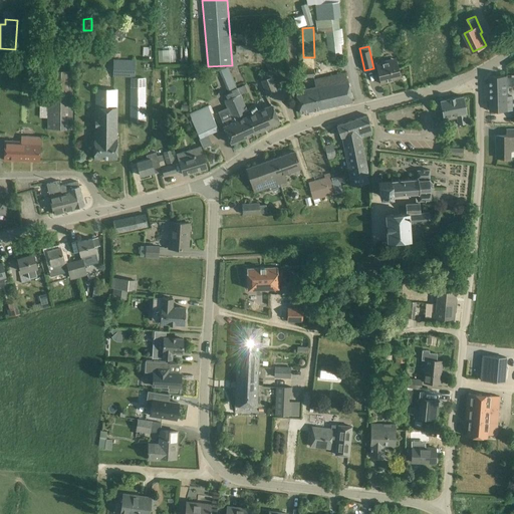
[(159,58),(173,57),(172,48),(158,50),(159,58)]
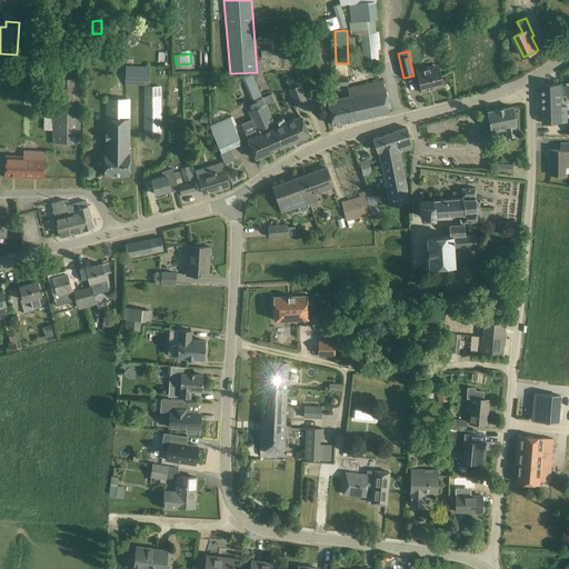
[(435,89),(443,86),(438,65),(416,70),(421,93),(435,90),(435,89)]
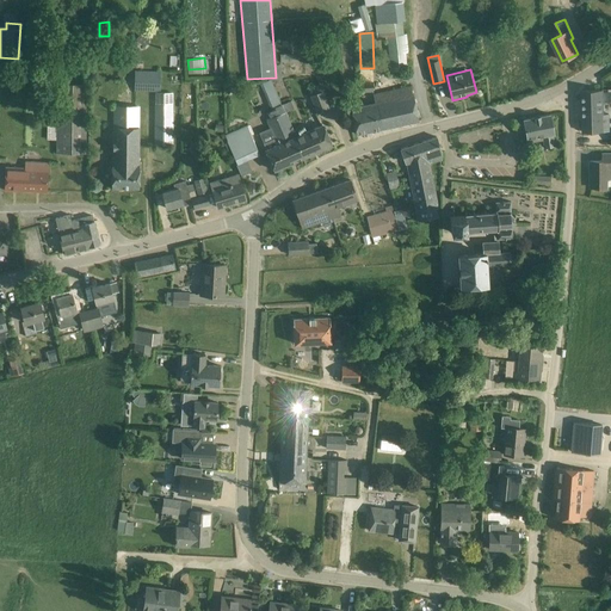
[(160,72),(137,71),(136,92),(155,92),(156,146),(173,146),(174,92),(160,92),(160,72)]
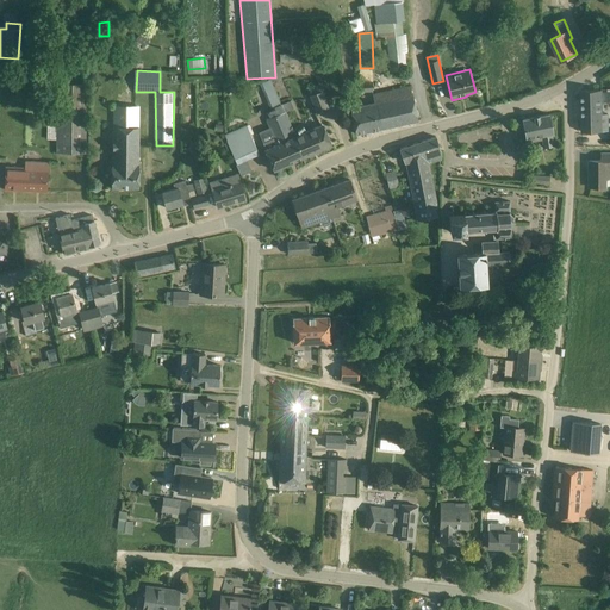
[(373,80),(361,81),(361,92),(373,92),(373,80)]
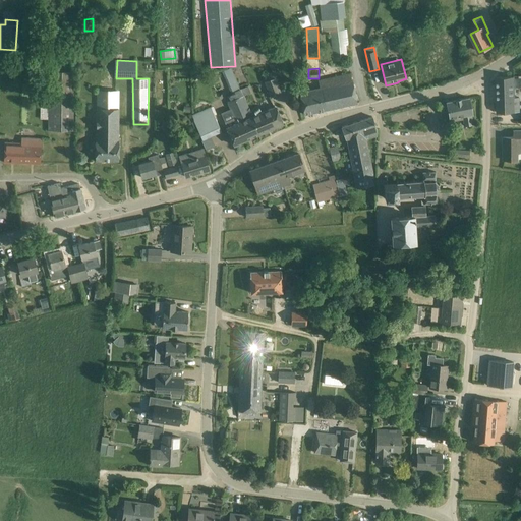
[(74,71),(50,71),(50,131),(73,131),(74,71)]
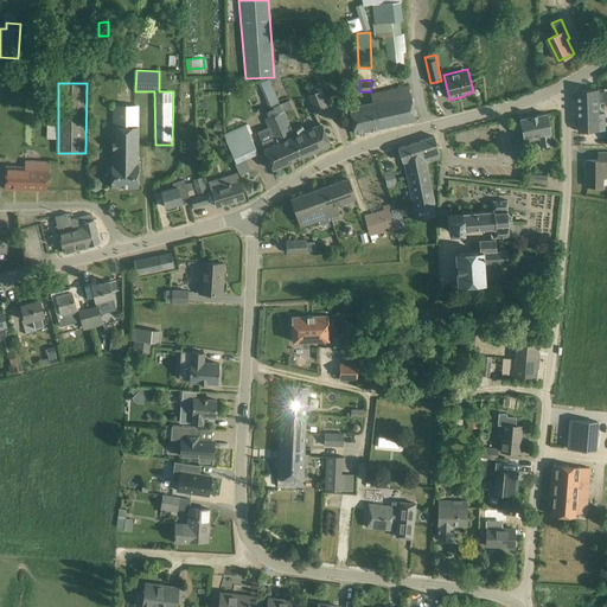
[(317,84),(307,89),(315,113),(327,109),(320,90),(319,90),(317,84)]
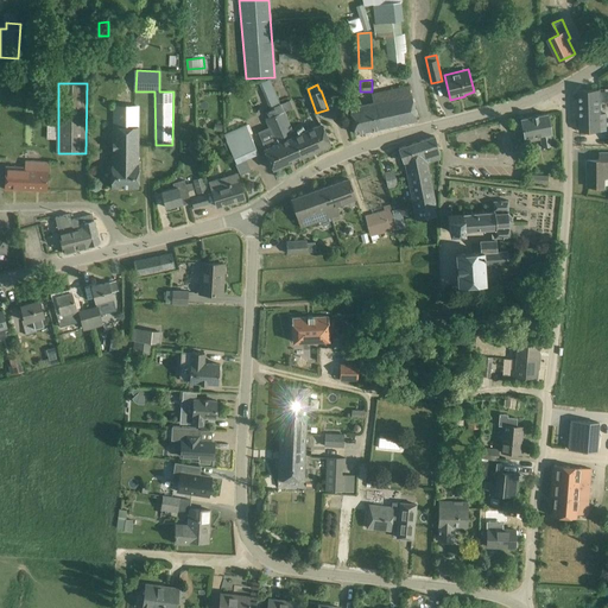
[(355,134),(417,120),(411,95),(409,86),(371,94),(373,103),(349,108),(355,134)]
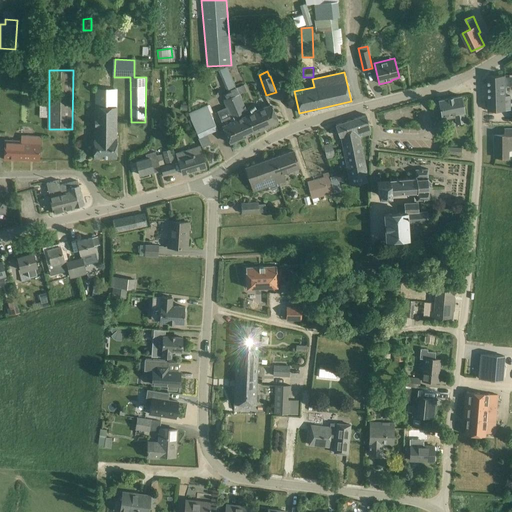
[(488,111),(490,111),(510,110),(510,96),(506,96),(505,75),(488,76),(488,111)]
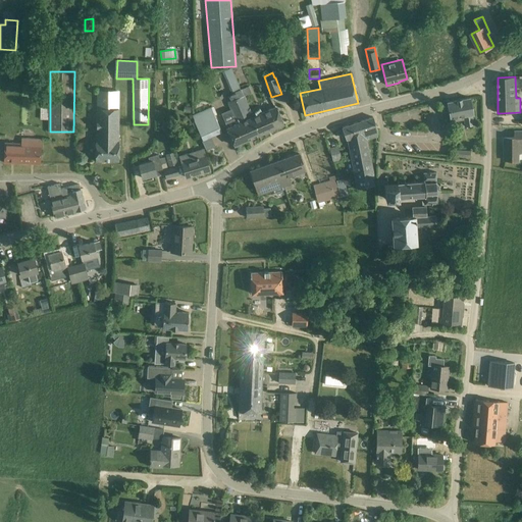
[(241,89),(224,96),(230,109),(221,113),(227,128),(235,146),(259,136),(254,125),(250,127),(247,120),(248,119),(245,111),(249,109),(241,89)]
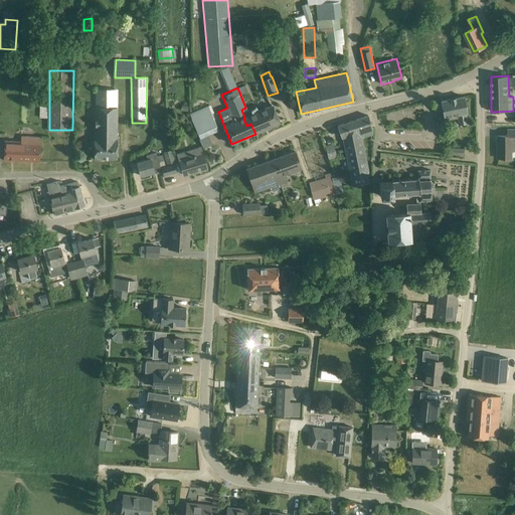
[(118,159),(118,140),(117,140),(118,108),(118,92),(96,91),(96,108),(95,139),(95,159),(118,159)]
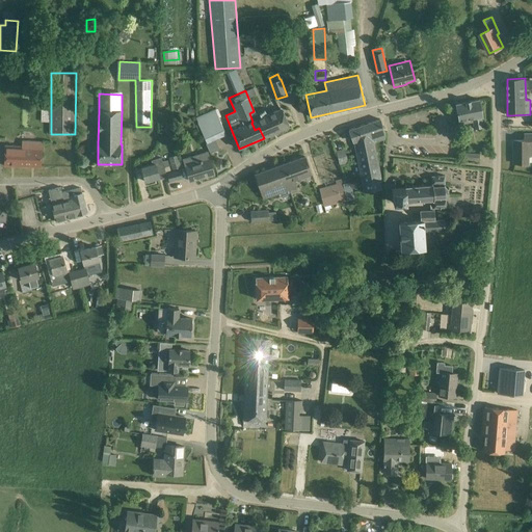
[(479,100),(456,104),(459,125),(460,124),(460,121),(472,118),(474,129),(475,128),(475,130),(476,129),(476,128),(483,127),(481,117),(482,117),(479,100)]
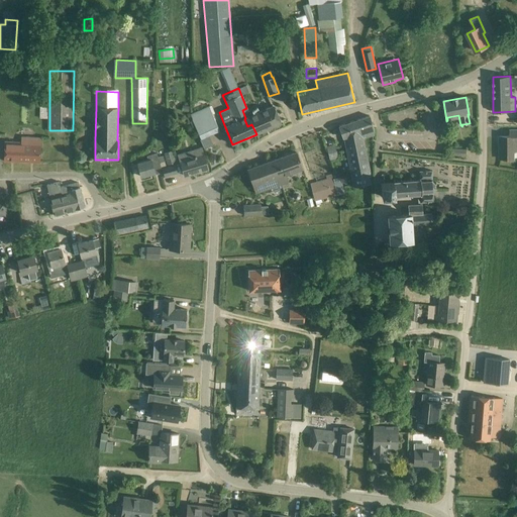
[(209,106),(191,114),(201,139),(219,131),(209,106)]
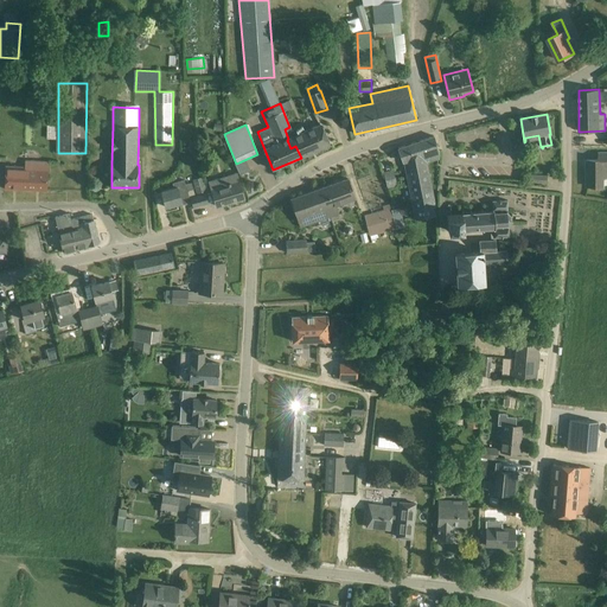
[(330,145),(325,134),(321,125),(294,136),(289,127),(285,129),(288,139),(287,140),(291,148),(295,146),(301,158),(330,145)]
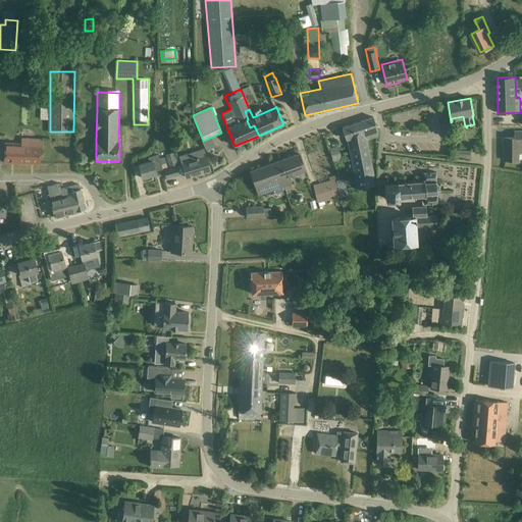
[(349,145),(366,140),(376,136),(376,129),(373,117),(343,127),(347,140),(348,139),(349,145)]
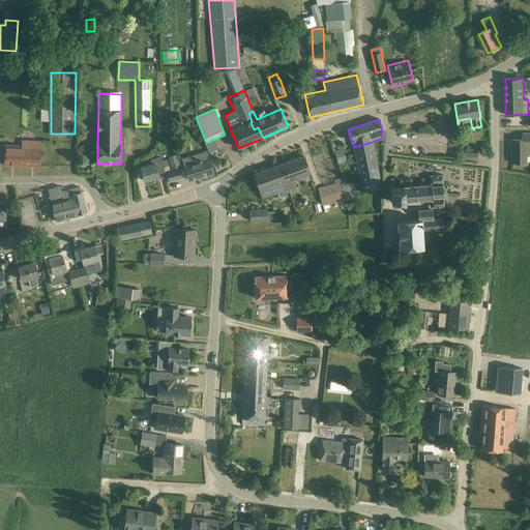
[(511,163),(522,163),(527,163),(527,155),(529,155),(529,133),(523,134),(523,140),(511,140),(511,163)]
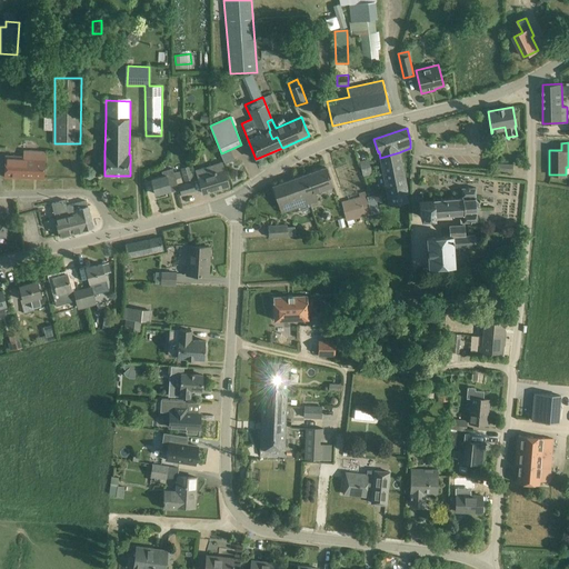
[(43,179),(45,151),(25,150),(23,157),(5,156),(5,178),(43,179)]
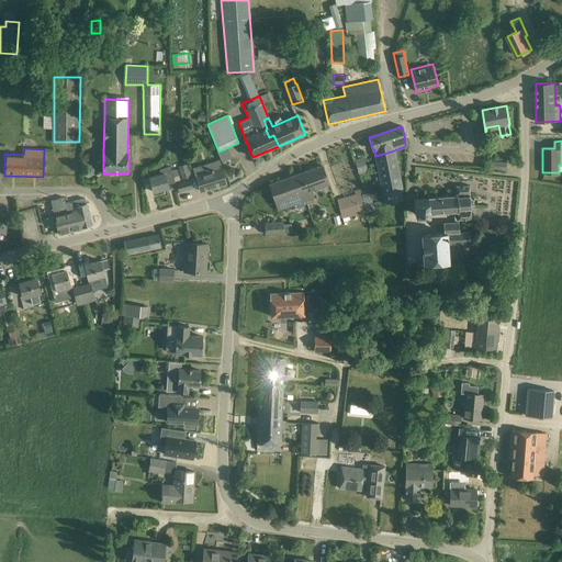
[(384,203),(404,200),(394,150),(375,156),(384,203)]
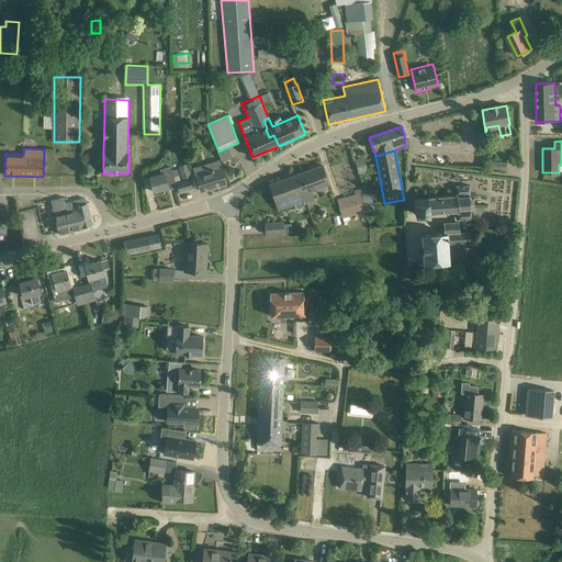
[(357,159),(359,172),(366,171),(363,158),(357,159)]
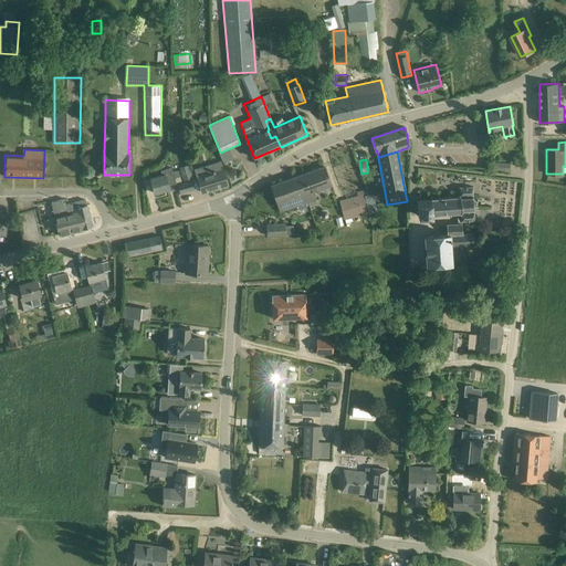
[(228,185),(224,174),(221,163),(196,170),(202,192),(228,185)]
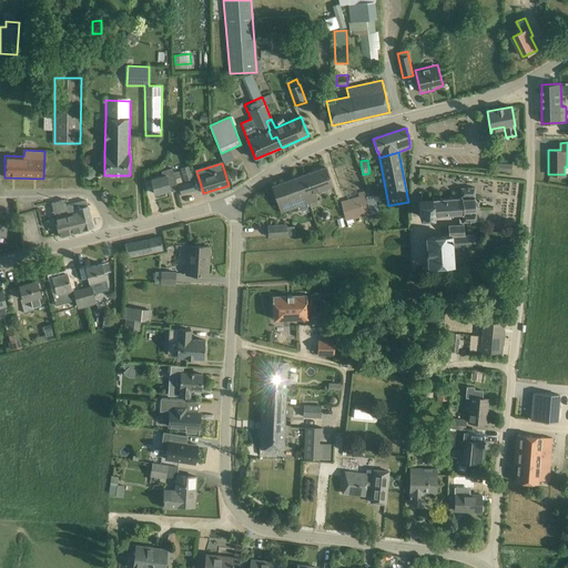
[(190,165),(181,168),(185,181),(193,179),(190,165)]
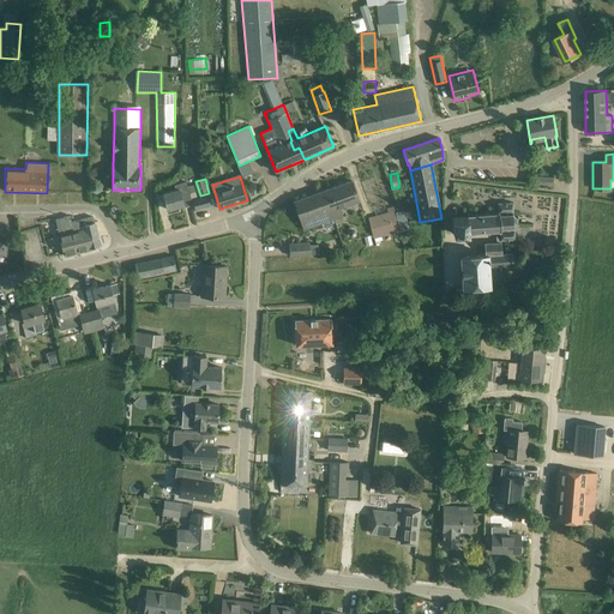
[(359,202),(356,192),(351,181),(324,191),(331,211),(330,211),(332,220),(343,216),(339,208),(359,202)]
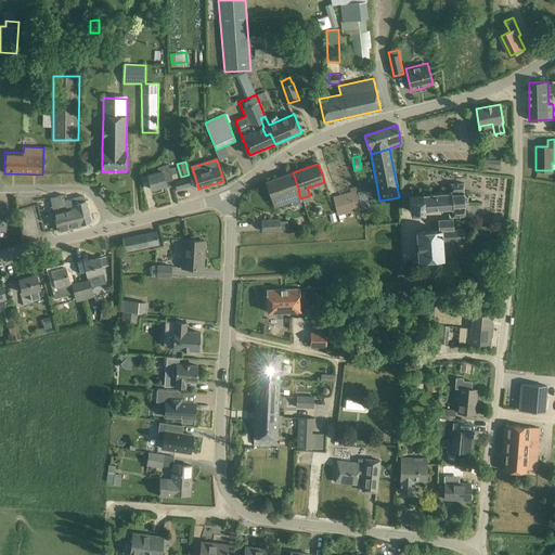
[(164,177),(177,173),(176,167),(169,169),(168,165),(157,168),(158,172),(147,175),(152,190),(166,185),(164,177)]
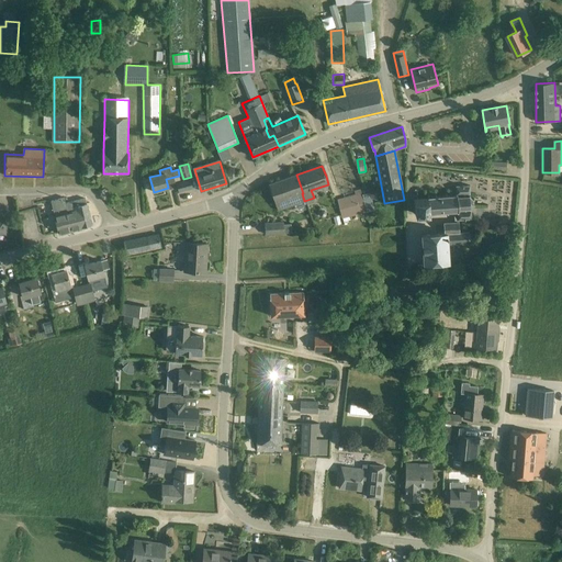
[(279,211),(304,201),(302,193),(303,193),(296,175),(269,184),(279,211)]
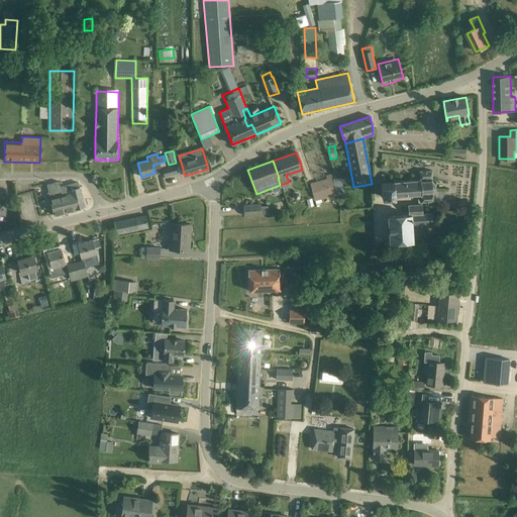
[(175,166),(163,169),(165,176),(177,173),(175,166)]
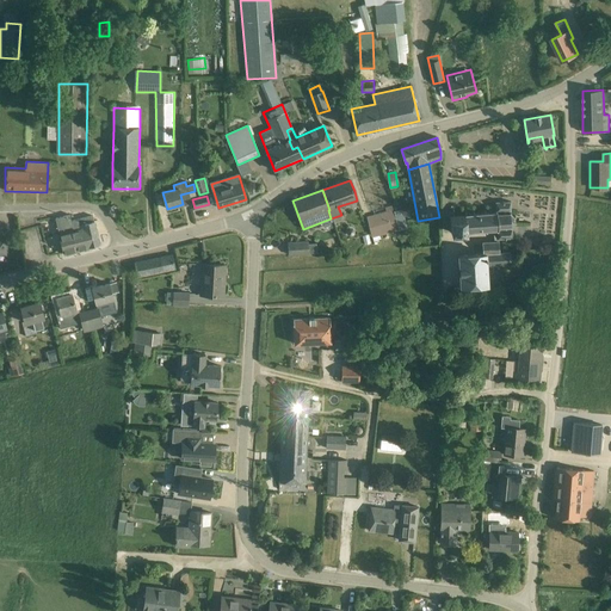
[(499,241),(499,240),(512,239),(511,227),(514,223),(516,224),(516,222),(514,222),(514,217),(516,217),(516,216),(513,216),(511,214),(511,213),(511,211),(511,202),(495,203),(497,210),(466,213),(466,216),(450,217),(451,233),(461,232),(461,234),(462,235),(466,235),(467,234),(470,233),(470,230),(497,229),(497,232),(494,232),(494,241),(499,241)]
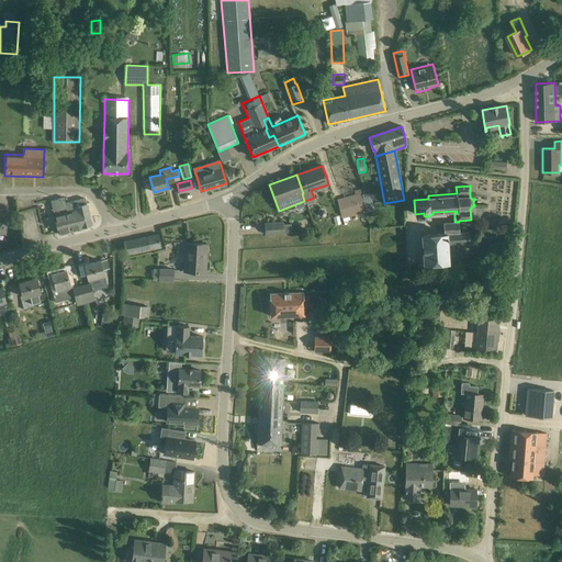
[(356,194),(338,199),(343,218),(361,214),(367,212),(367,210),(372,209),(368,193),(362,194),(361,190),(355,191),(356,194)]
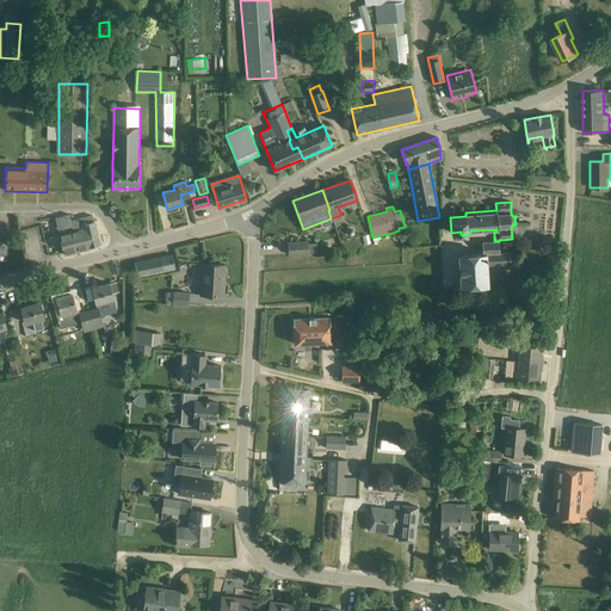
[(55,218),(63,252),(65,254),(100,245),(94,221),(93,216),(72,221),(71,215),(55,218)]
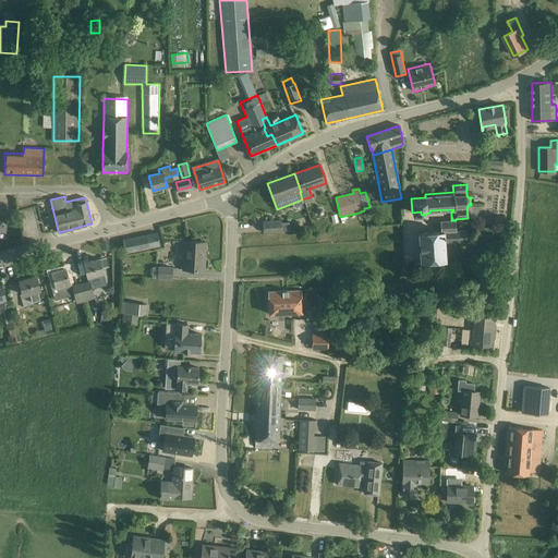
[(421,262),(446,261),(445,249),(450,249),(450,242),(469,241),(469,230),(456,231),(456,220),(451,220),(440,221),(440,232),(419,233),(421,262)]
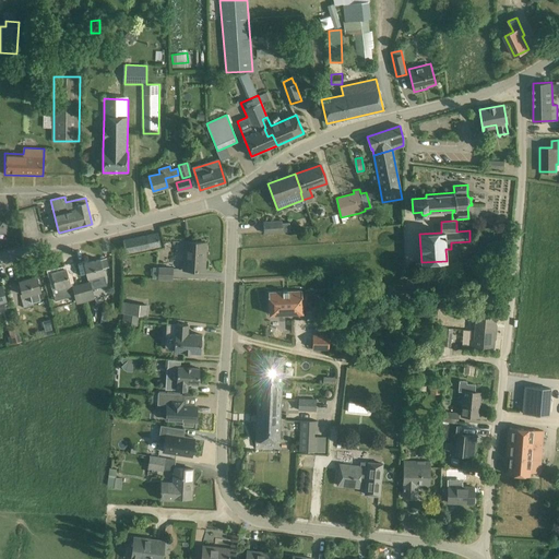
[(264,233),(283,232),(283,222),(263,223),(264,233)]
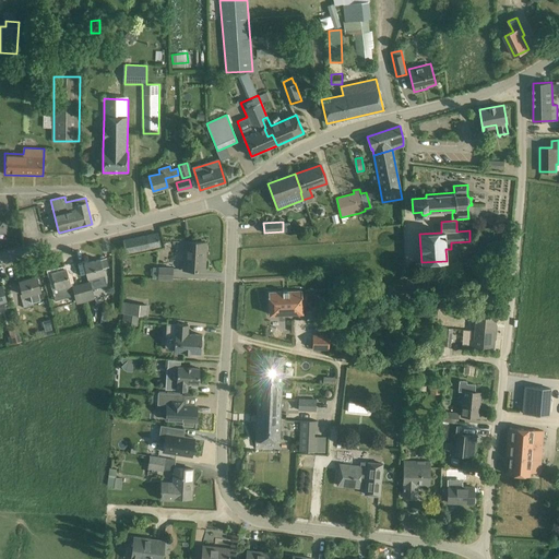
[(161,246),(161,244),(157,233),(123,240),(126,253),(161,246)]
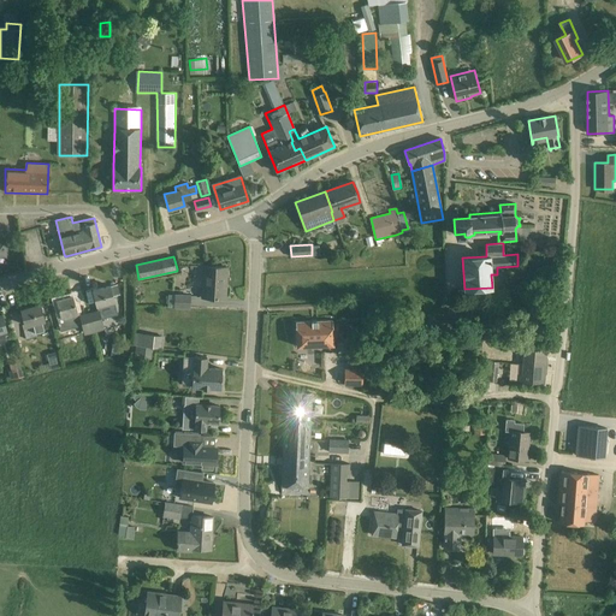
[(203,267),(202,297),(223,298),(224,280),(226,280),(227,268),(203,267)]
